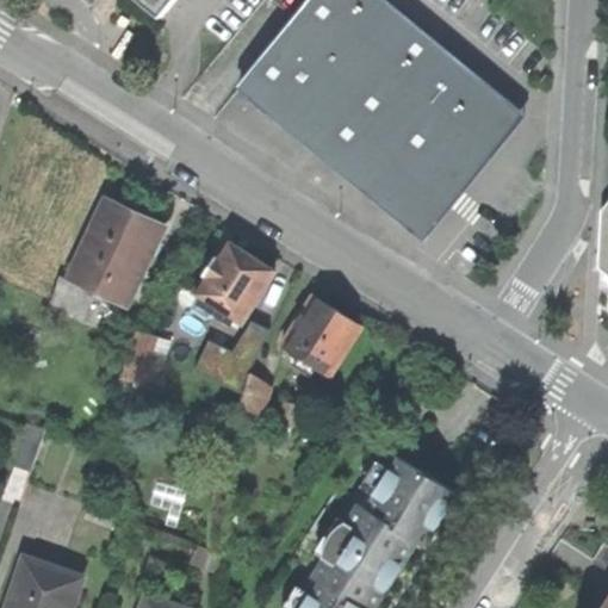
[(150,0),(167,13),(177,0),(150,0)]
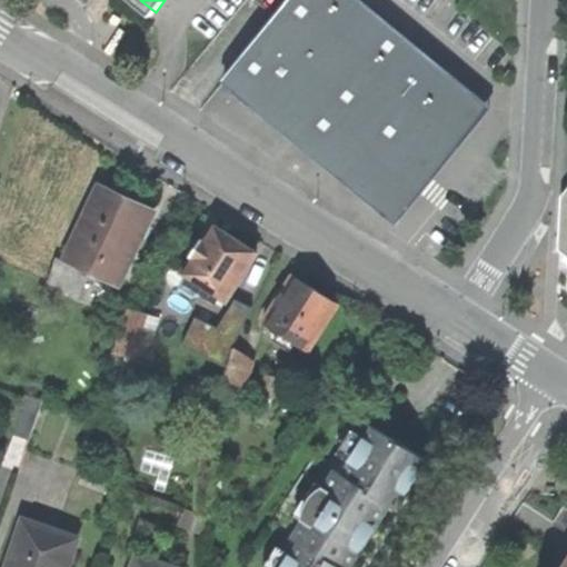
[(397,221),(491,107),(361,0),(258,0),(277,16),(225,79),(311,151),(381,208),(397,221)]
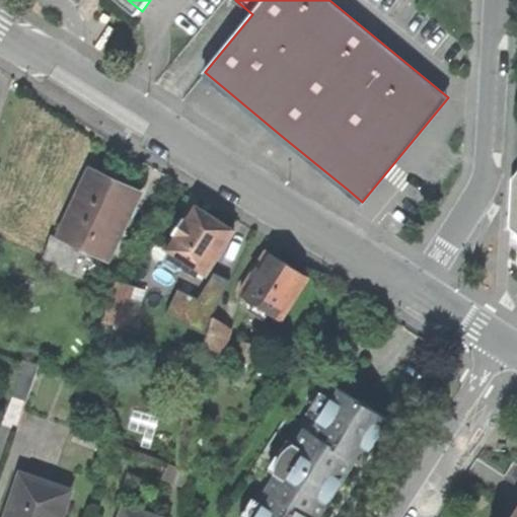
[(84,173),(56,237),(105,260),(135,196),(109,185),(84,173)]
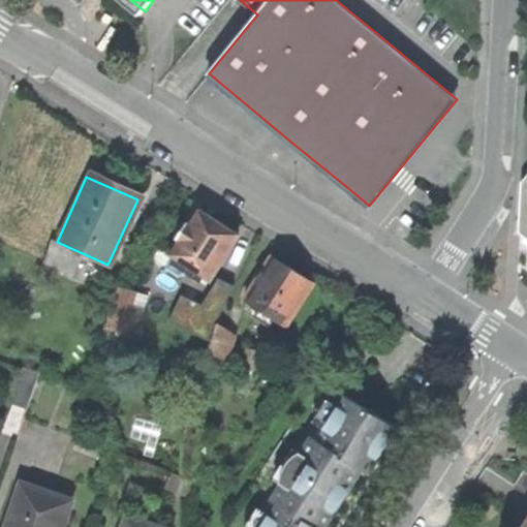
[(164,268),(178,276),(184,267),(206,280),(235,235),(213,221),(195,210),(185,225),(183,223),(172,240),(175,242),(166,254),(171,257),(164,268)]
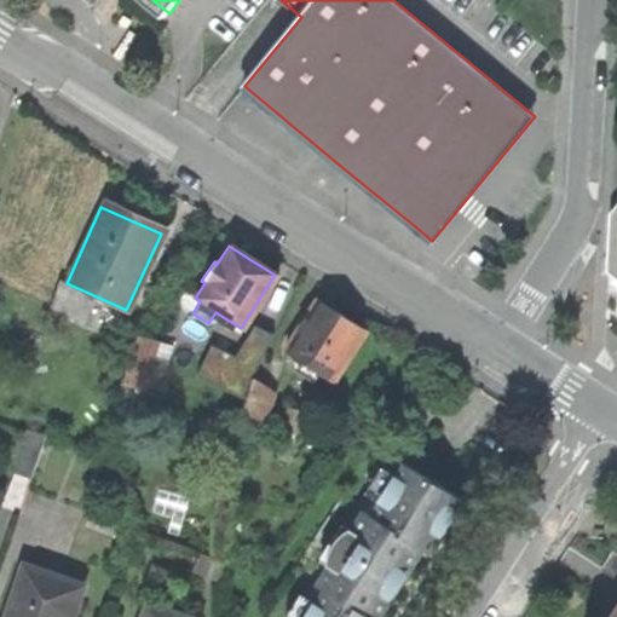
[(82,322),(86,304),(57,283),(51,303),(50,311),(82,322)]
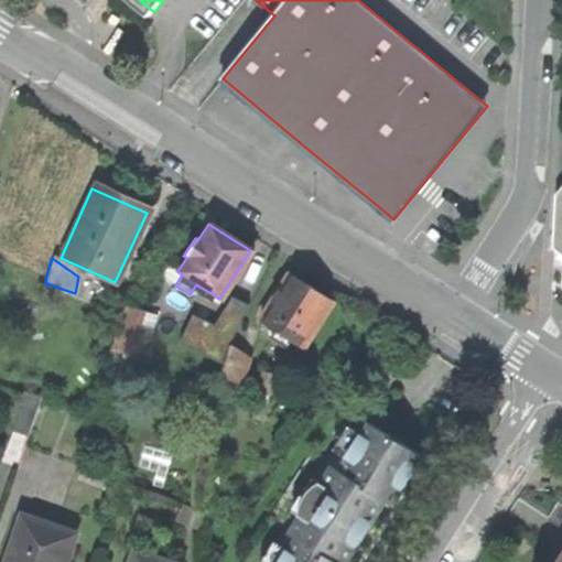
[(160,276),(175,285),(182,274),(177,271),(168,266),(160,276)]
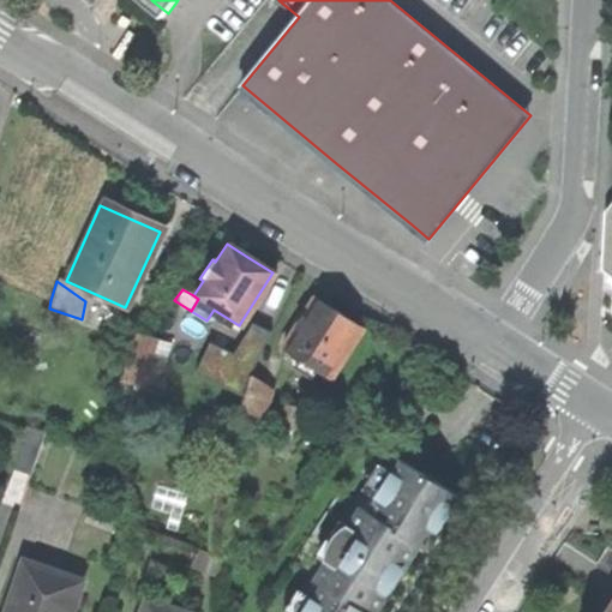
[(31,304),(49,309),(51,300),(33,295),(31,304)]
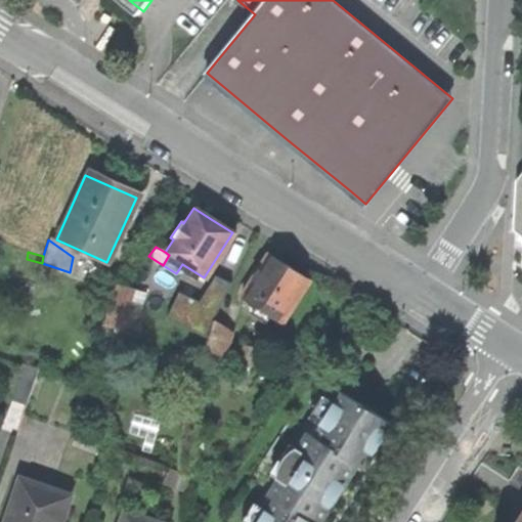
[(263,311),(270,316),(280,322),(307,281),(285,266),(267,255),(240,296),(256,307),(263,311)]
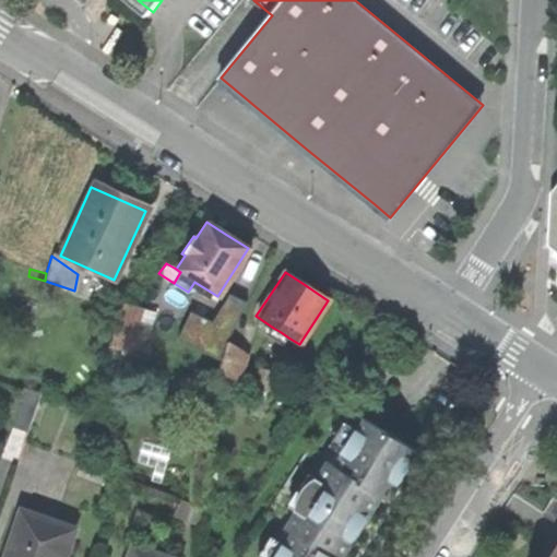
[(245,304),(229,297),(213,328),(228,335),(245,304)]
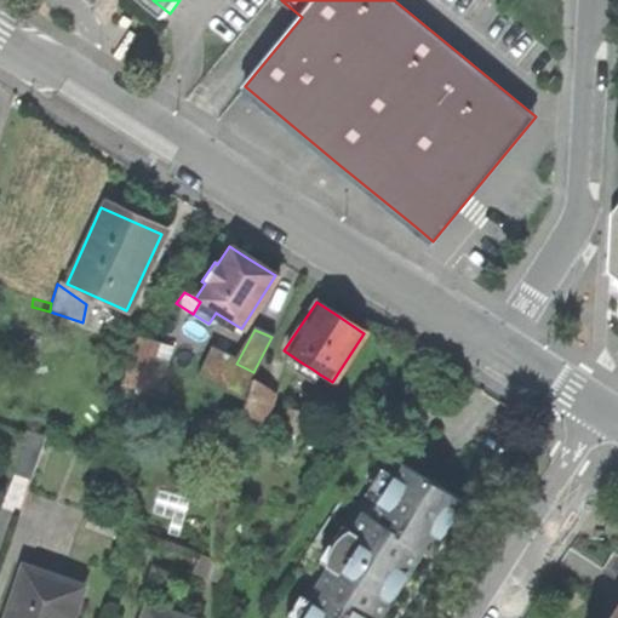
[(154,344),(135,339),(121,388),(141,393),(154,344)]
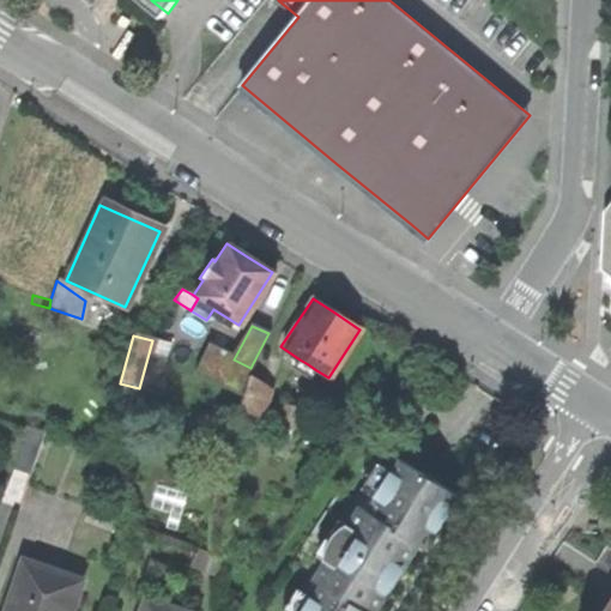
[(302,374),(308,364),(300,360),(294,369),(302,374)]
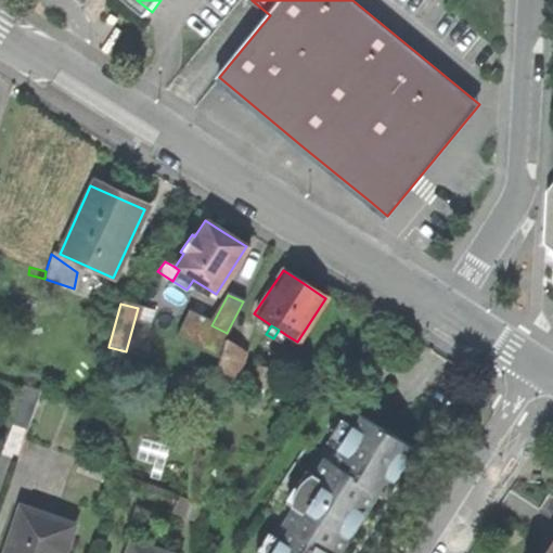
[(286,335),(279,330),(273,338),(281,344),(286,335)]
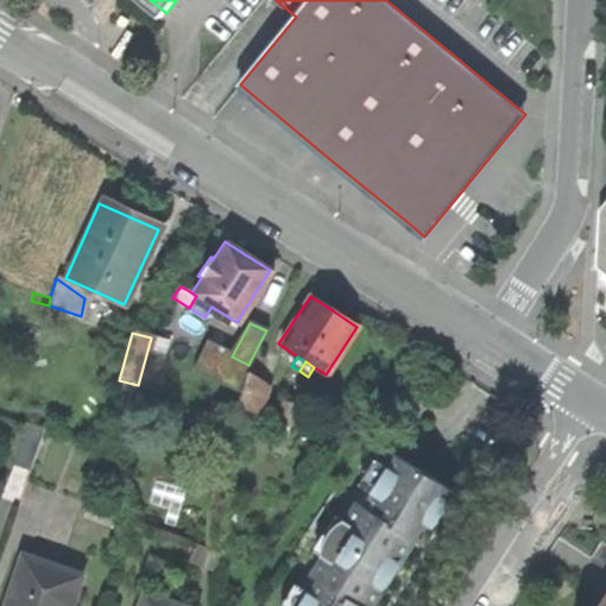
[(237,430),(286,446),(297,410),(281,403),(277,416),(260,411),(266,385),(247,373),(239,401),(237,430)]
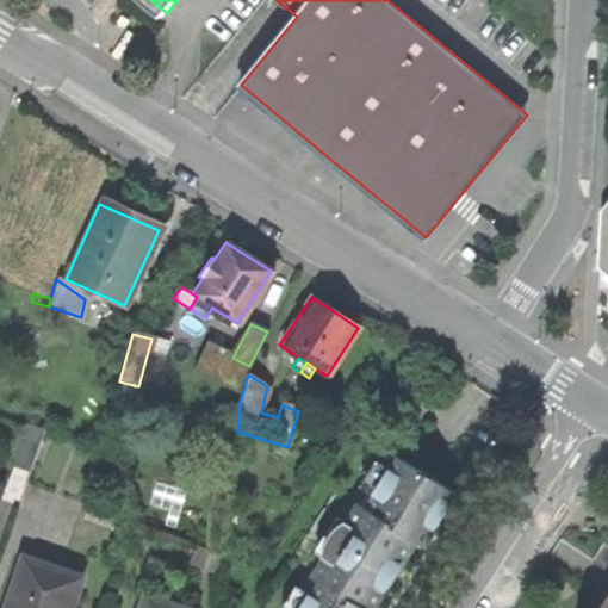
[(11,467),(29,473),(43,432),(25,426),(11,467)]
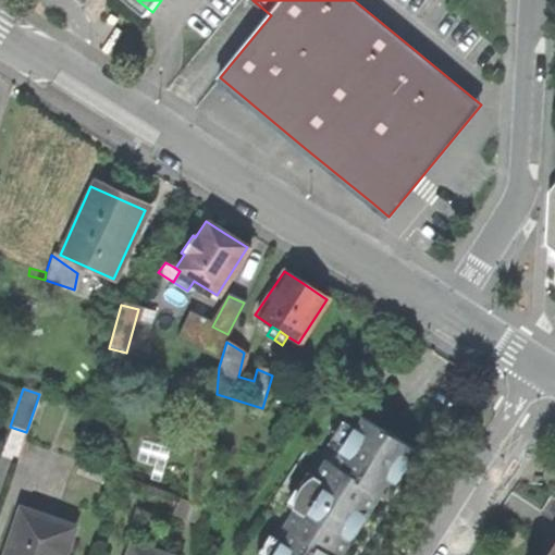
[(319,480),(309,496),(361,529),(383,494),(390,498),(401,480),(419,452),(366,419),(359,430),(336,466),(330,461),(319,480)]
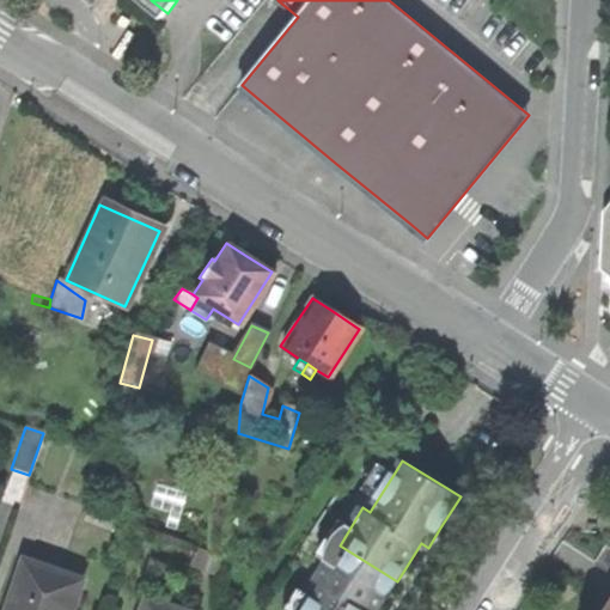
[(379,463),(364,488),(371,493),(363,507),(370,512),(395,473),(379,463)]
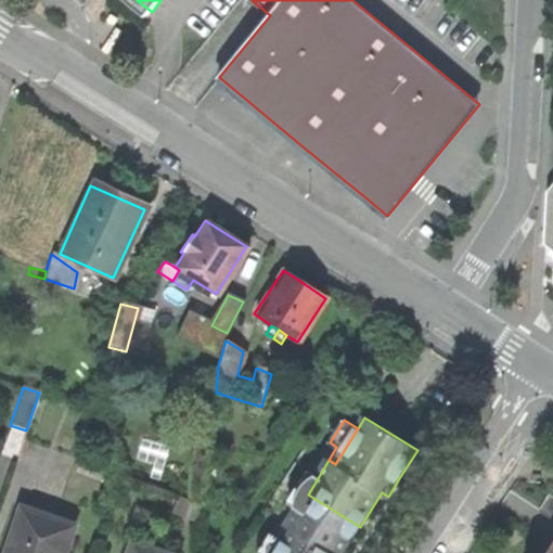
[(308,472),(318,478),(329,460),(336,447),(330,442),(321,455),(307,447),(266,513),(280,522),(272,534),(280,539),(287,527),(297,510),(288,504),(298,488),(308,472)]
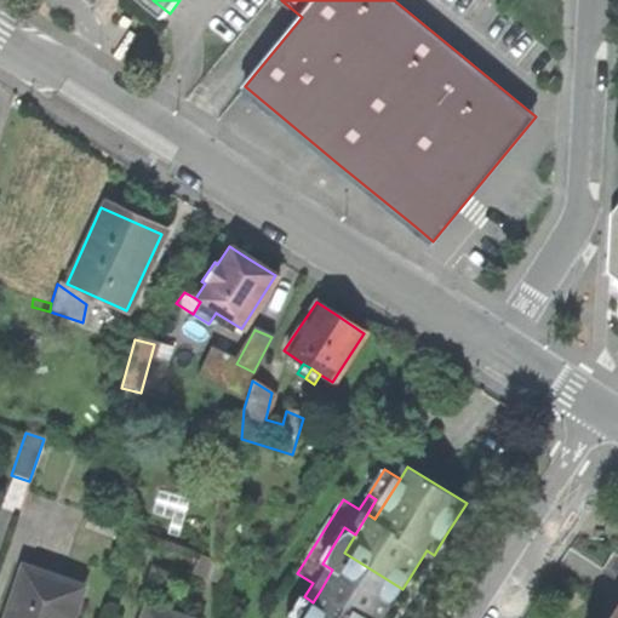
[(344,553),(355,534),(344,527),(333,545),(344,553)]
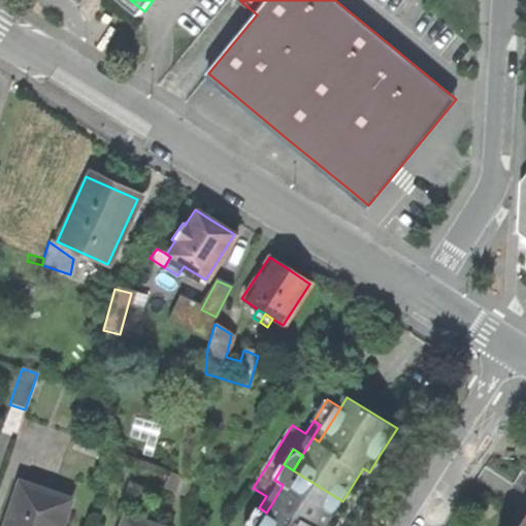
[(283,485),(293,470),(284,464),(274,480),(283,485)]
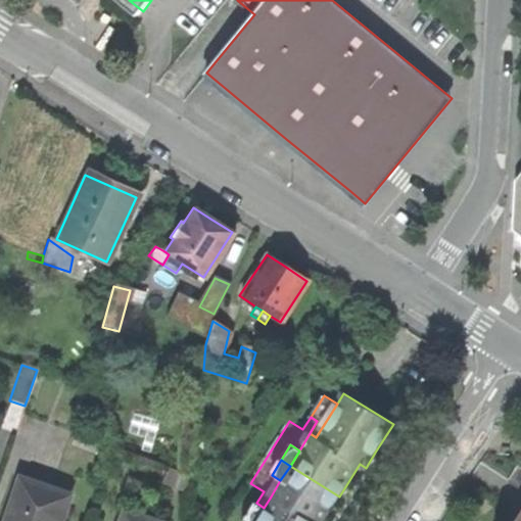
[(508,477),(520,486),(520,466),(517,464),(508,477)]
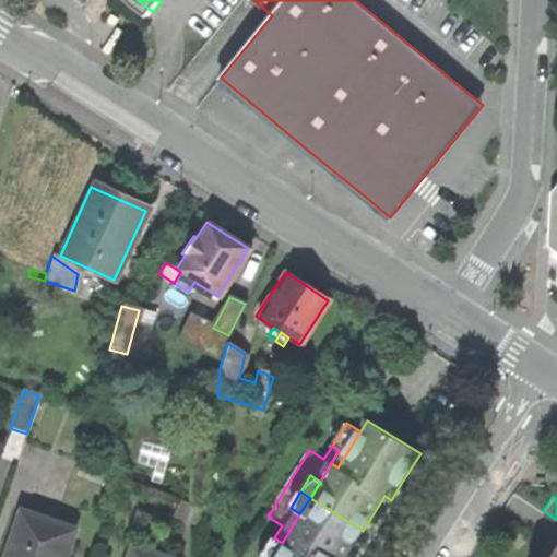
[(345,556),(363,531),(310,498),(299,513),(289,531),(295,534),(281,556),(345,556)]
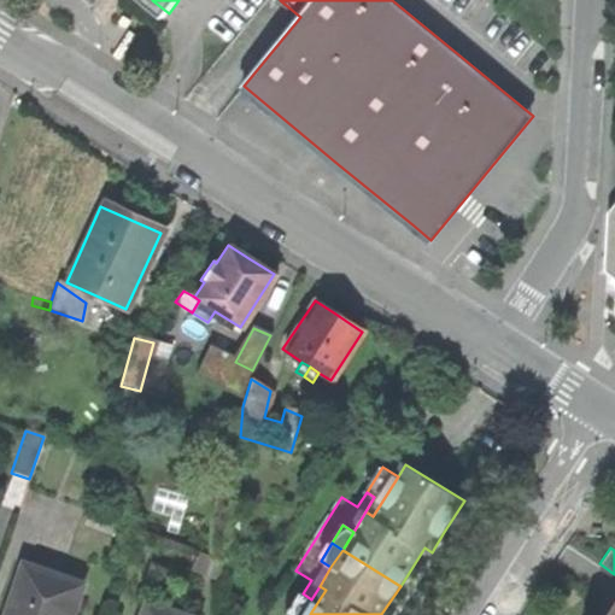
[(72,614),(82,587),(23,567),(6,614),(72,614)]
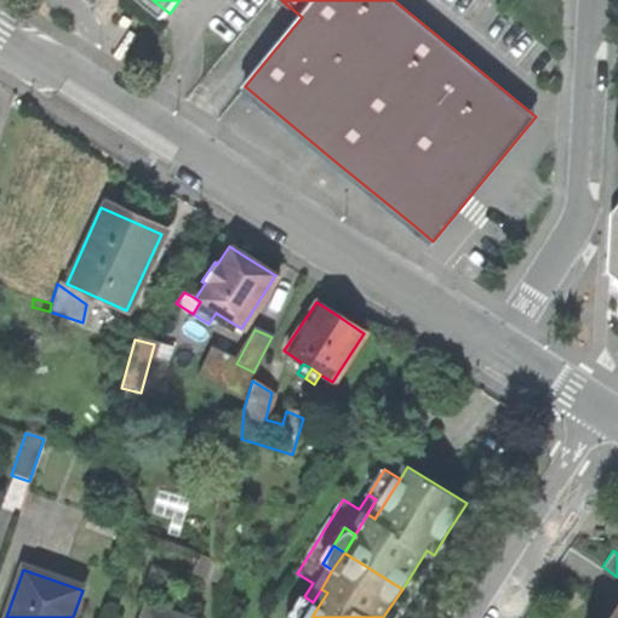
[(290,617),(312,617),(327,593),(321,589),(313,602),(304,596),(290,617)]
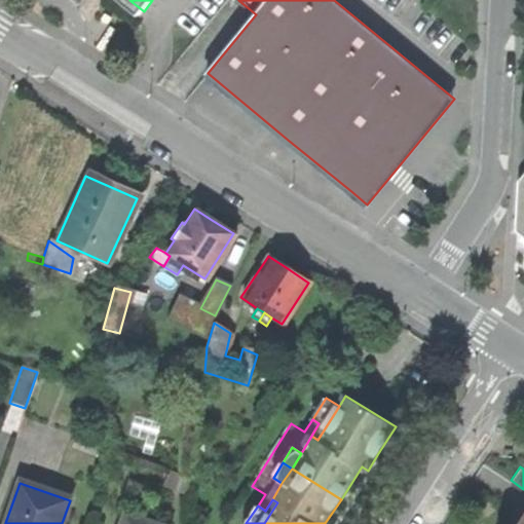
[(151,523),(126,515),(123,523),(151,523)]
